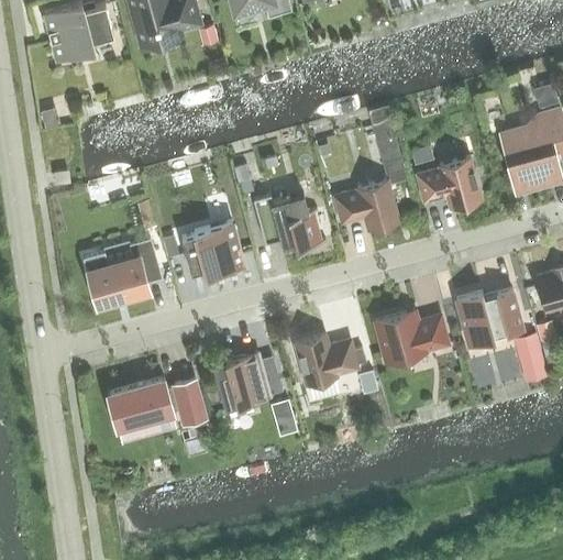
[(128,0),(141,46),(180,35),(179,31),(201,25),(194,0),(128,0)]
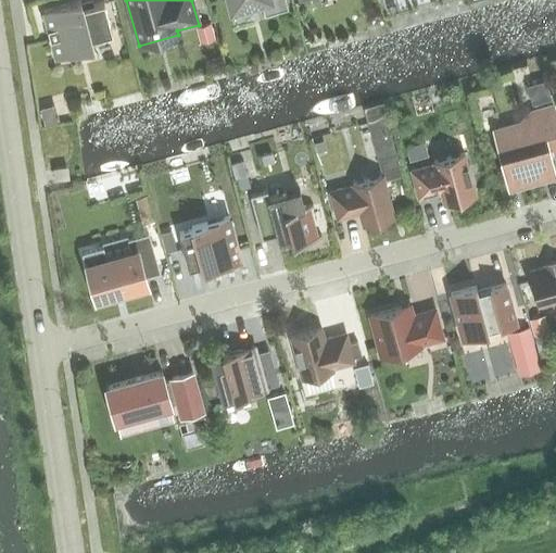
[(227,0),(231,12),(261,4),(264,17),(288,11),(283,0),(227,0)]
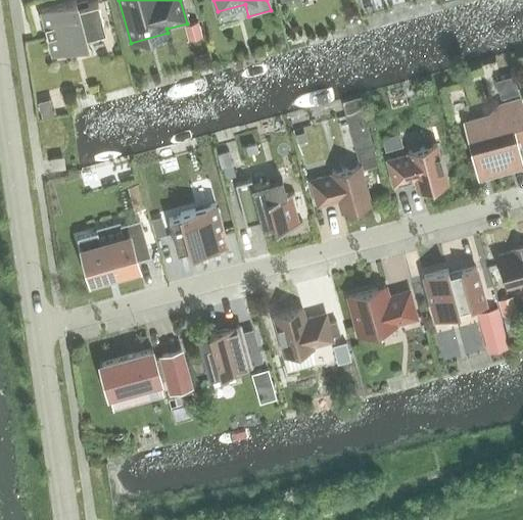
[(42,12),(45,29),(47,39),(48,39),(52,55),(87,46),(85,39),(105,34),(98,4),(78,9),(77,3),(42,12)]
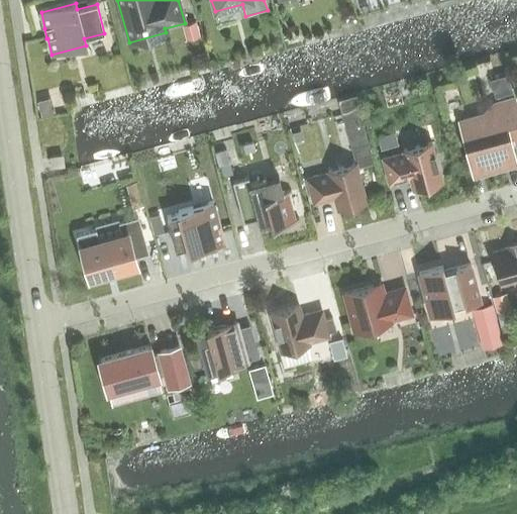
[(195,24),(185,27),(189,41),(199,39),(195,24)]
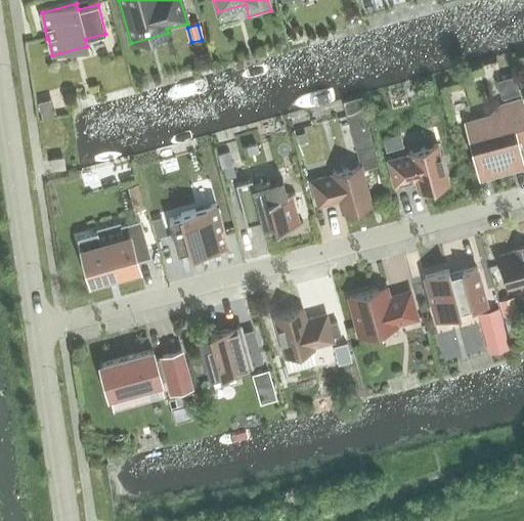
[(518,96),(514,80),(498,84),(503,100),(518,96)]
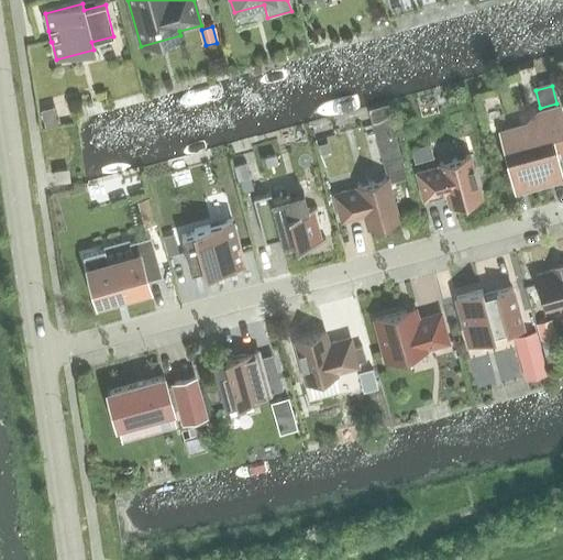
[(54,109),(42,112),(45,127),(57,124),(54,109)]
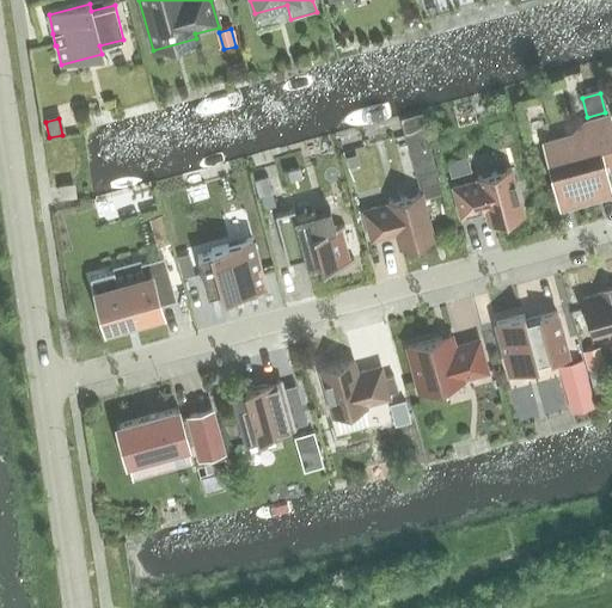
[(592,134),(545,147),(555,185),(561,207),(610,194),(604,173),(611,170),(611,136),(607,121),(589,126),(592,134)]
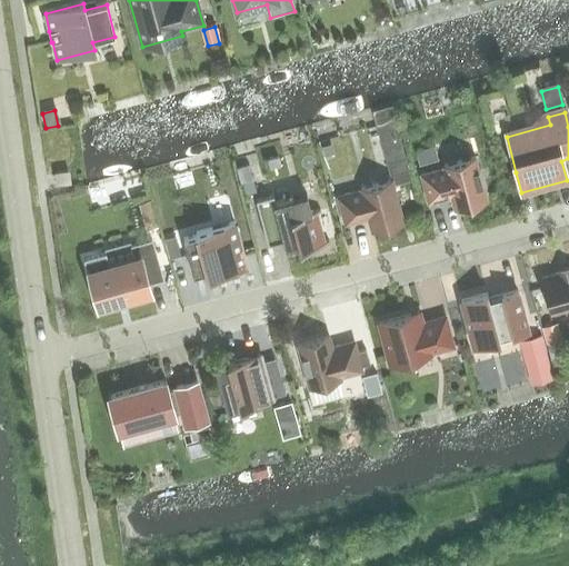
[(396,125),(377,130),(391,182),(392,188),(411,182),(396,125)]
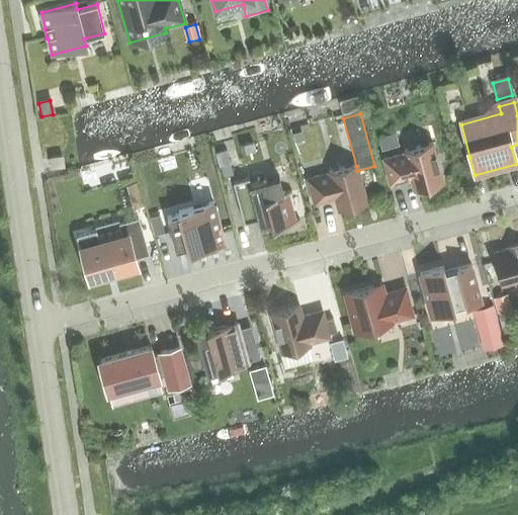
[(396,136),(378,141),(382,153),(399,148),(396,136)]
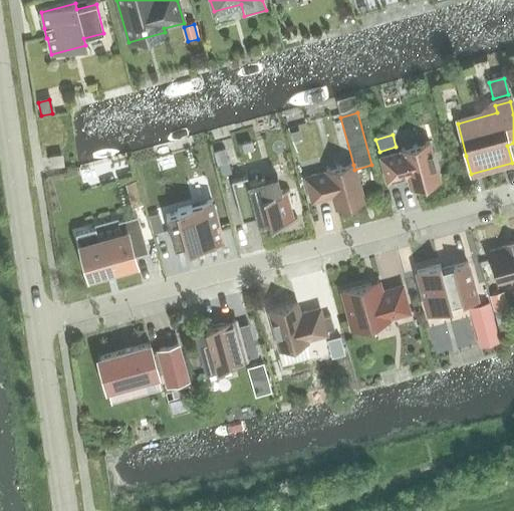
[(408,178),(411,191),(439,183),(429,145),(401,153),(402,155),(380,160),(387,184),(408,178)]
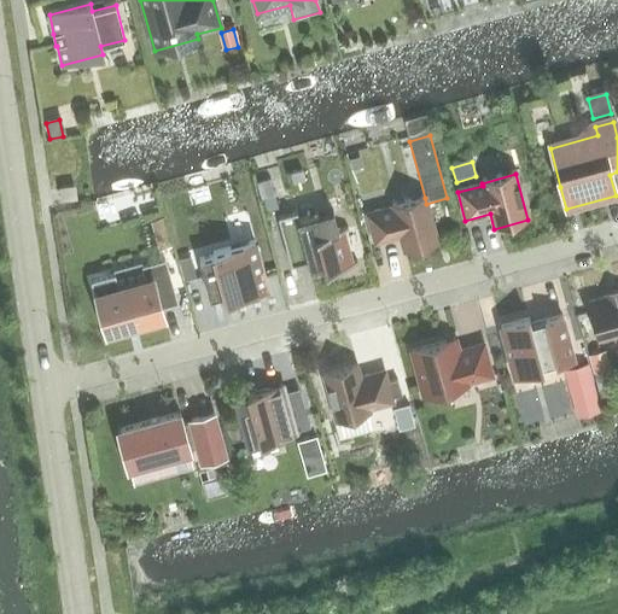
[(270,182),(257,186),(262,204),(263,203),(275,200),(270,182)]
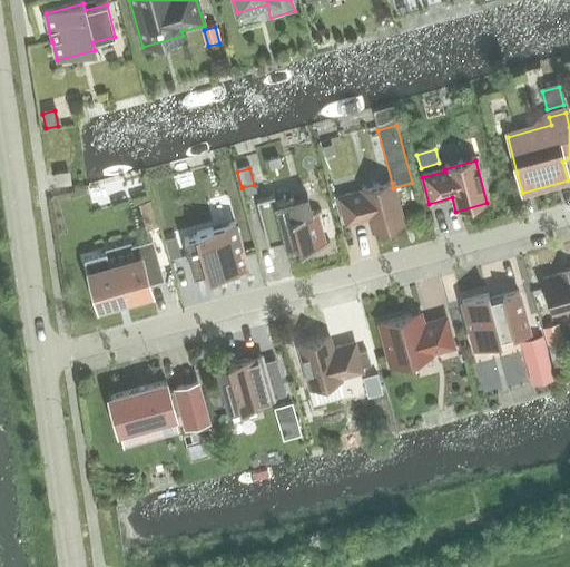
[(56,175),(57,187),(69,186),(68,174),(56,175)]
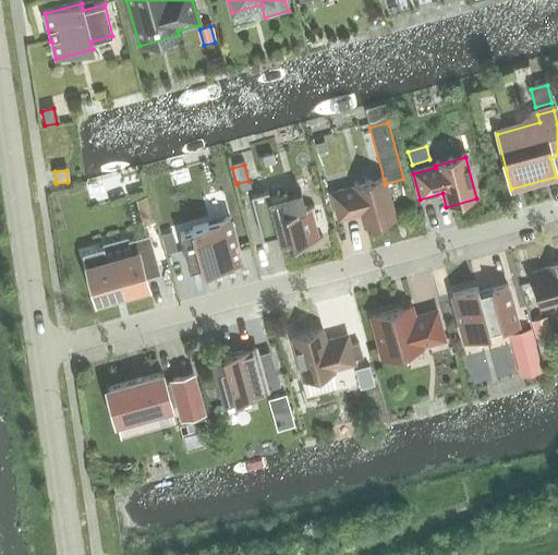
[(385,184),(384,179),(353,188),(354,190),(331,196),(338,221),(361,216),(365,229),(395,220),(385,184)]
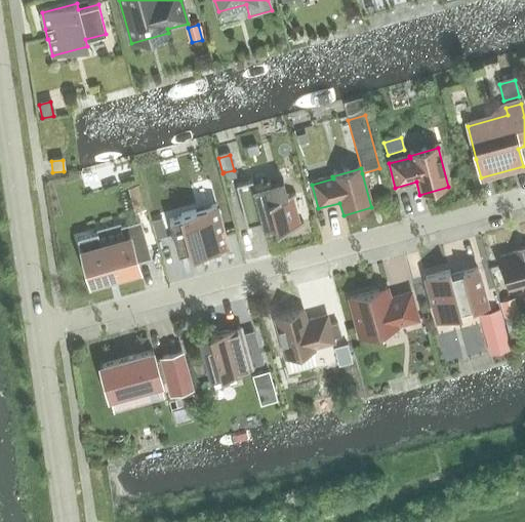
[(252,183),(236,187),(247,228),(260,224),(263,232),(275,229),(276,234),(304,227),(295,196),(287,198),(283,182),(254,189),(252,183)]
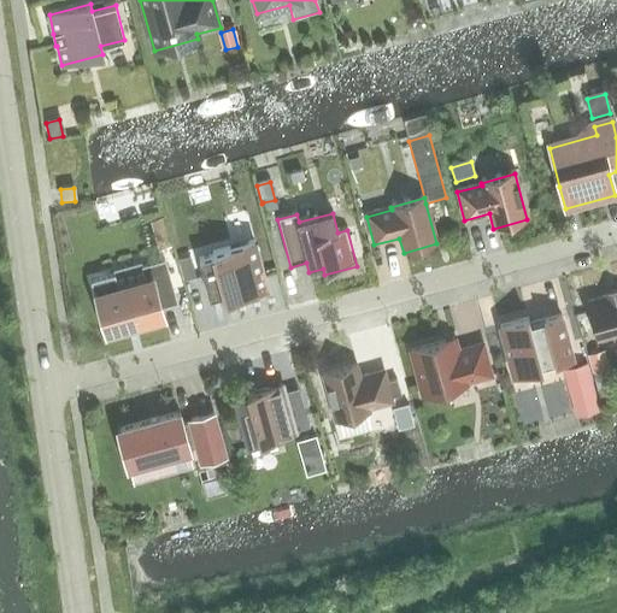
[(164,220),(151,224),(158,253),(171,249),(164,220)]
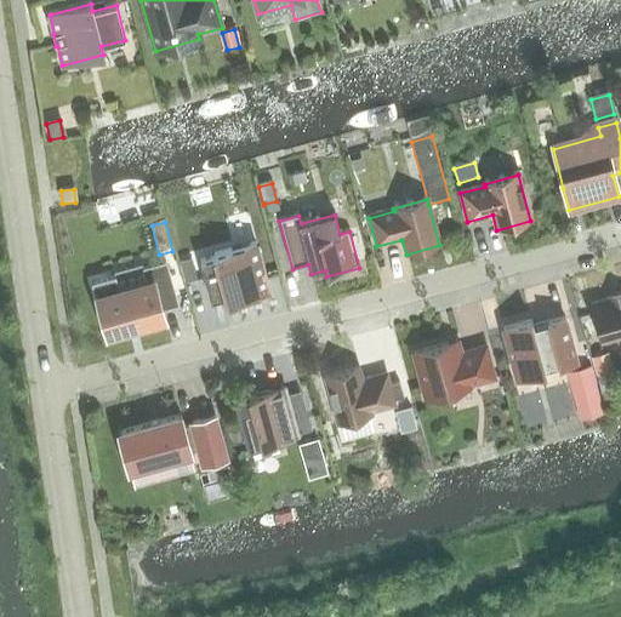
[(210,301),(224,297),(226,304),(268,292),(256,245),(214,257),(214,260),(200,263),(210,301)]
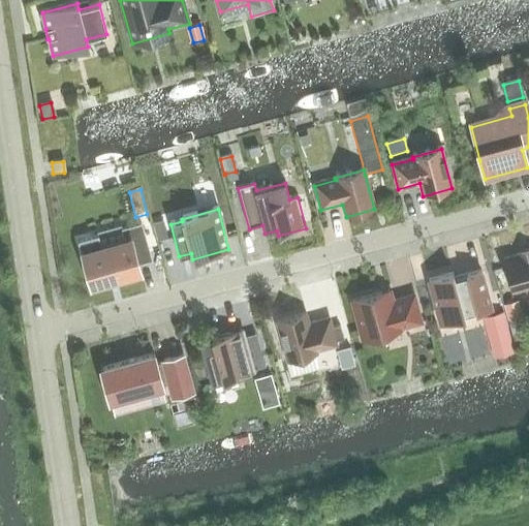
[(82,253),(91,286),(141,273),(137,265),(151,260),(141,226),(123,231),(125,241),(100,248),(97,238),(79,243),(82,253)]
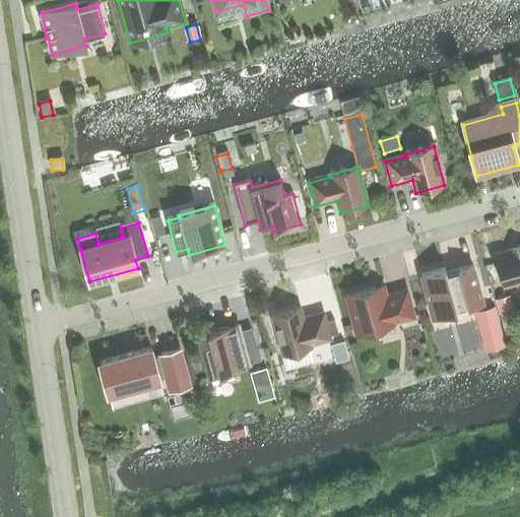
[(163,228),(152,230),(154,239),(166,236),(163,228)]
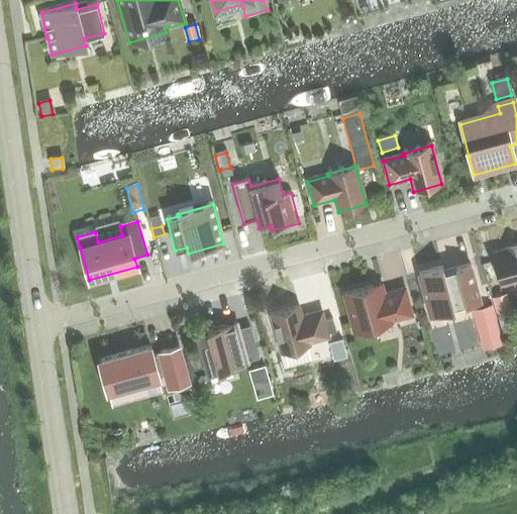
[(516,248),(493,255),(501,287),(516,282),(516,248)]
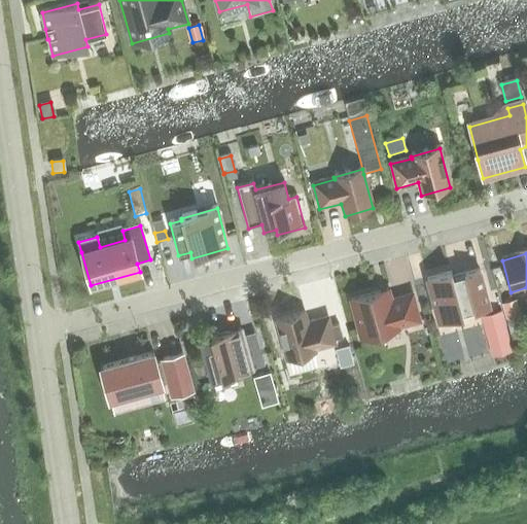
[(489,308),(479,272),(452,279),(451,274),(427,281),(438,323),(462,317),(462,315),(489,308)]
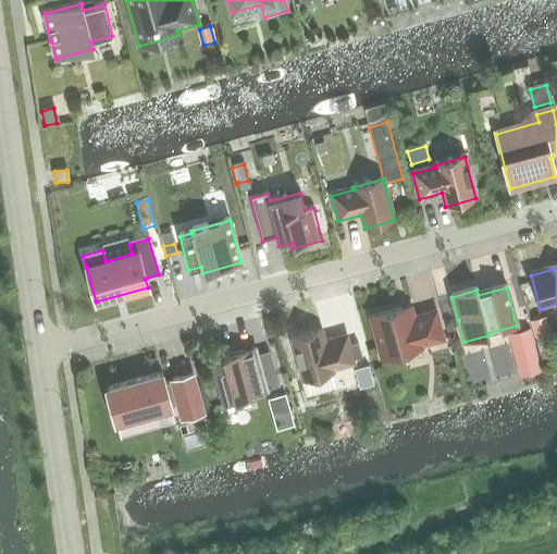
[(443,342),(435,314),(412,320),(409,308),(371,319),(382,360),(421,349),(420,347),(443,342)]
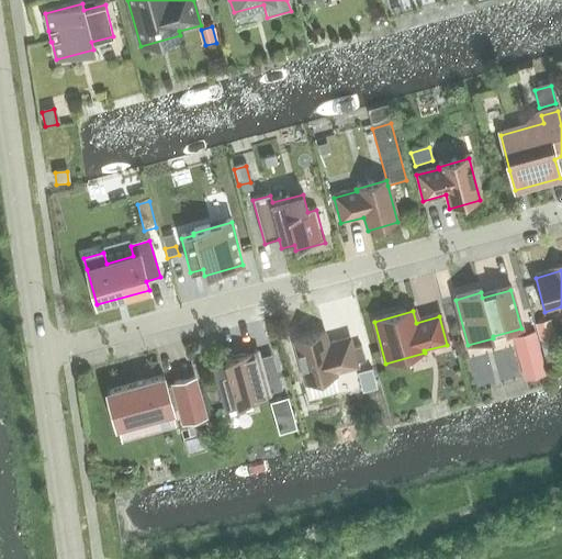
[(557,345),(550,321),(535,324),(541,348),(557,345)]
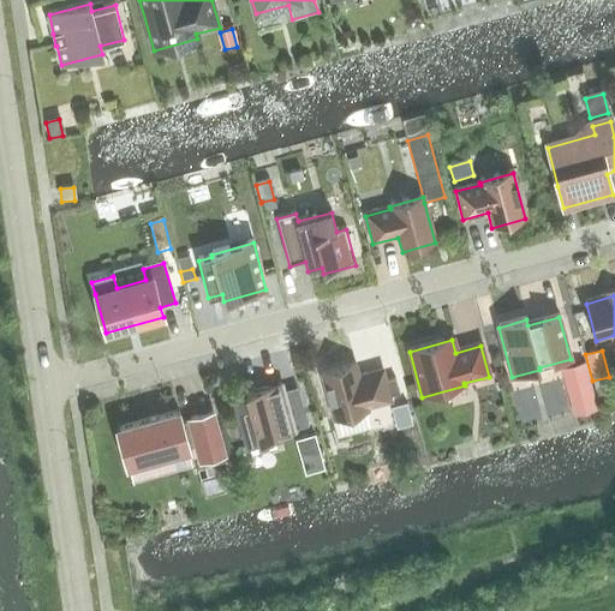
[(585,365),(568,370),(574,391),(591,388),(585,365)]
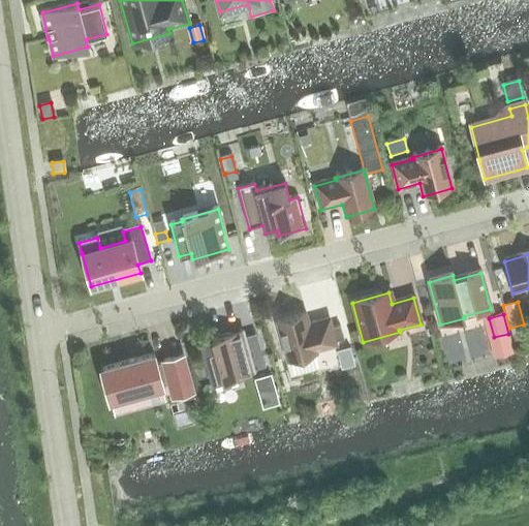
[(332,330),(329,320),(308,327),(306,315),(277,323),(287,363),(316,354),(315,352),(336,347),(335,343),(343,341),(340,328),(332,330)]
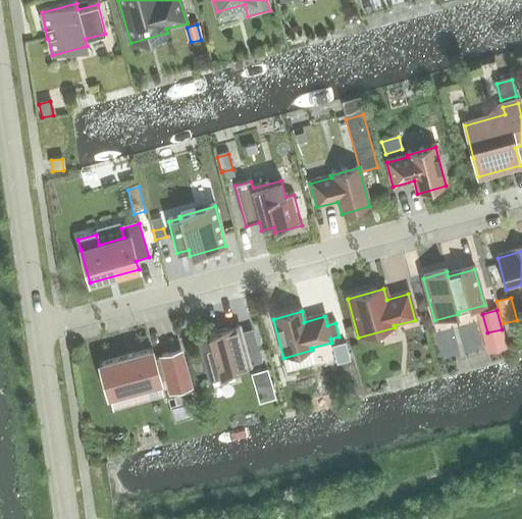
[(215,334),(198,340),(209,379),(250,368),(250,367),(260,364),(256,349),(246,352),(241,336),(239,328),(216,334),(215,334)]
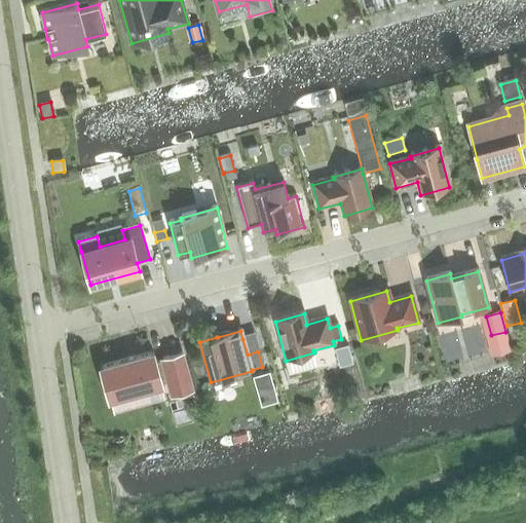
[(335,351),(340,369),(353,365),(348,347),(335,351)]
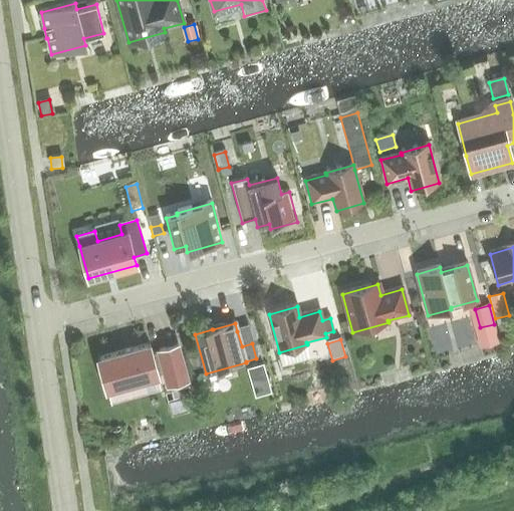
[(98,358),(97,359),(106,392),(158,378),(157,374),(165,372),(168,386),(186,381),(177,347),(152,354),(149,345),(148,345),(148,346),(99,360),(98,358)]
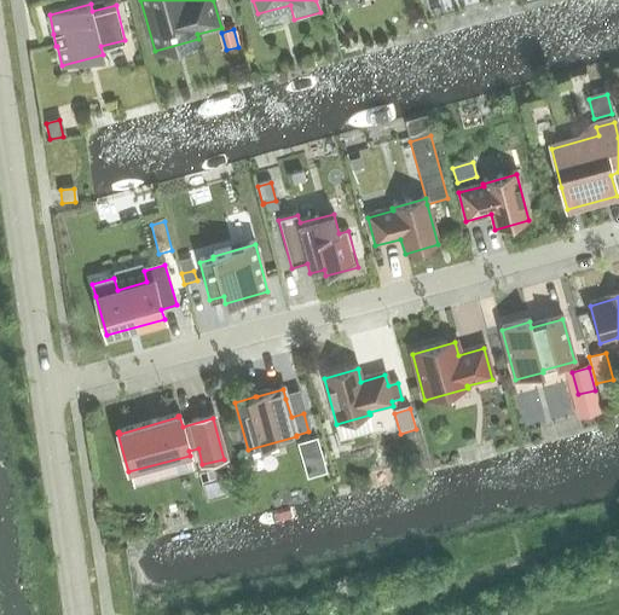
[(316,440),(302,444),(306,458),(320,454),(316,440)]
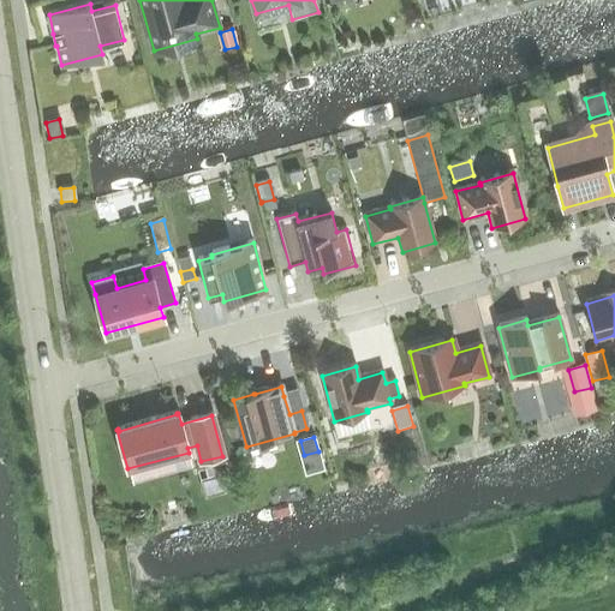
[(225,466),(204,471),(207,480),(227,474),(225,466)]
